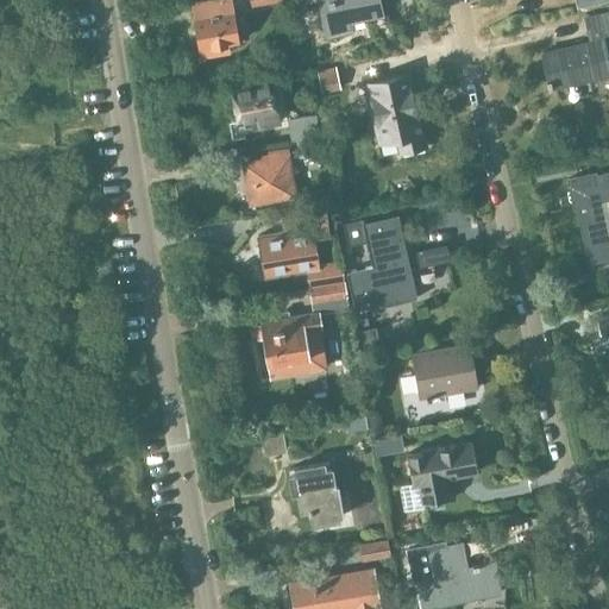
[(239,43),(231,0),(207,0),(190,2),(200,58),(230,52),(228,44),(239,43)]
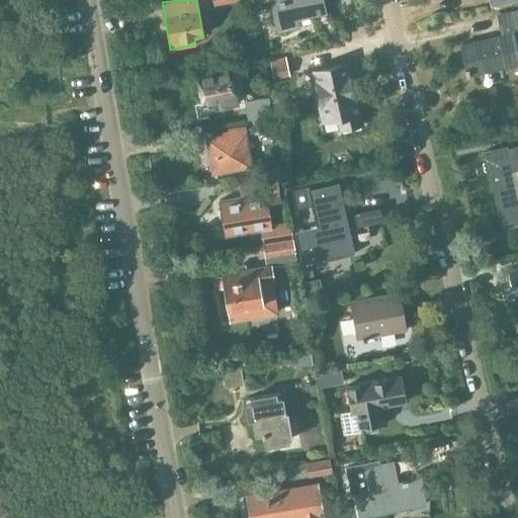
[(270,0),(278,31),(299,26),(297,19),(327,12),(324,0),(270,0)]
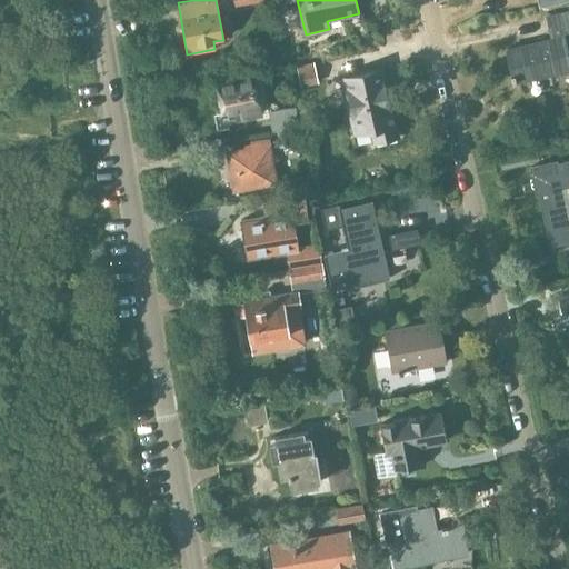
[(568,70),(568,58),(568,53),(563,35),(568,32),(568,11),(547,17),(551,39),(506,49),(510,72),(509,72),(511,83),(568,70)]
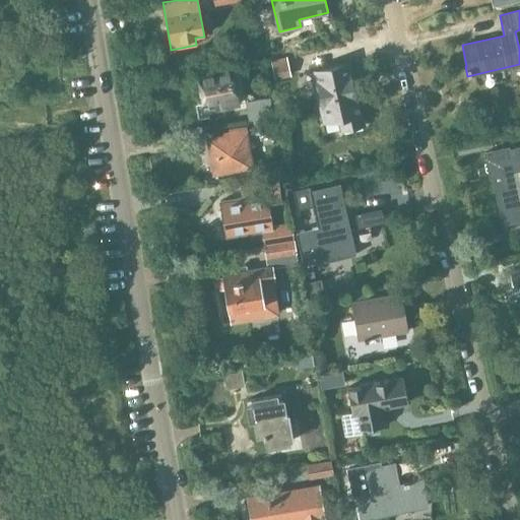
[(260,52),(250,54),(251,65),(262,64),(260,52)]
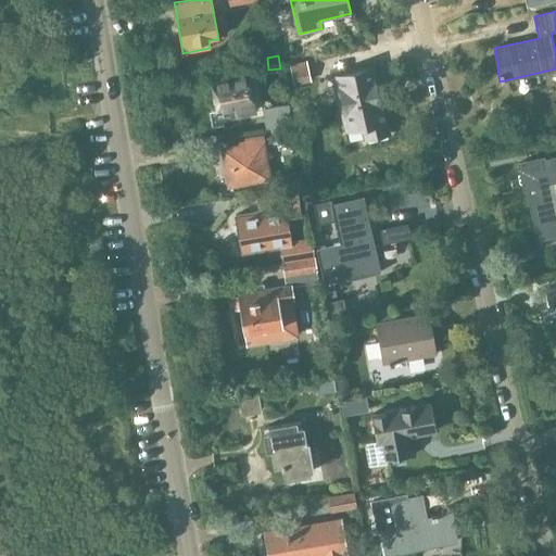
[(289,65),(293,86),(311,83),(306,62),(289,65)]
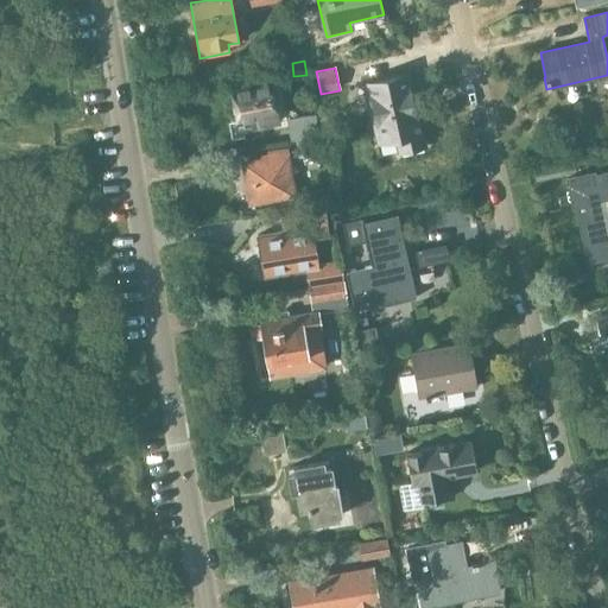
[(407,75),(379,81),(363,84),(377,141),(393,138),(397,152),(423,146),(407,75)]
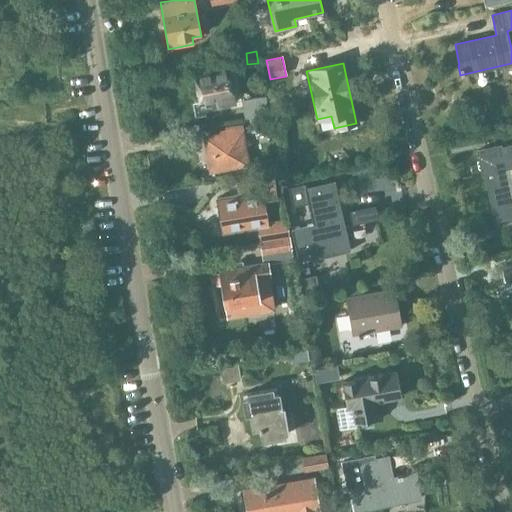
[(236,103),(230,69),(193,75),(199,104),(216,101),(217,107),(236,103)]
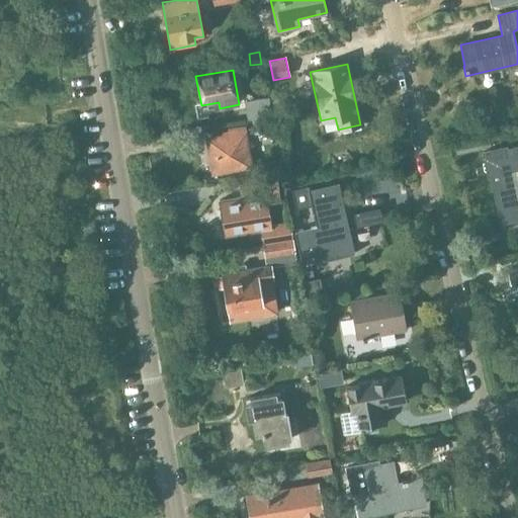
[(246,121),(271,117),(268,97),(243,101),(246,121)]
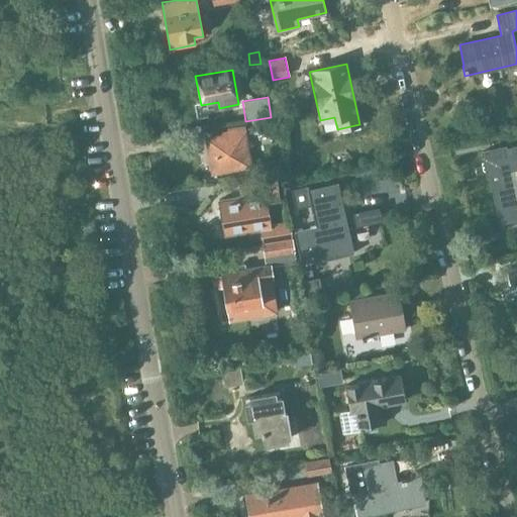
[(266,119),(251,121),(252,135),(268,132),(266,119)]
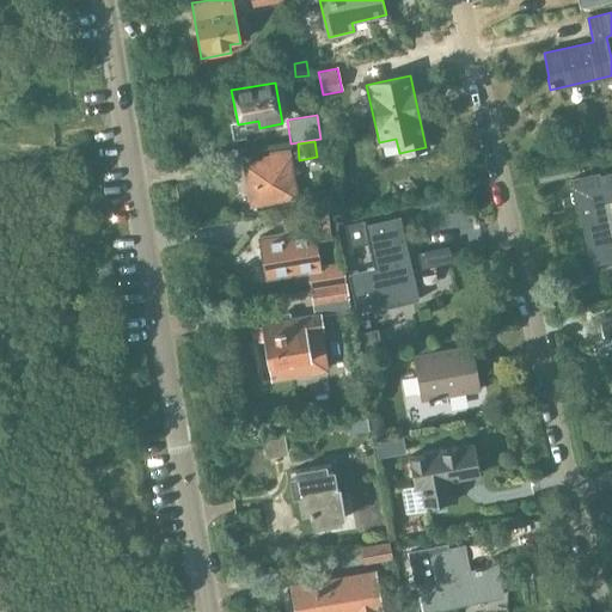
[(262,155),(262,161),(244,165),(251,206),(298,197),(291,148),(268,152),(268,154),(262,155)]
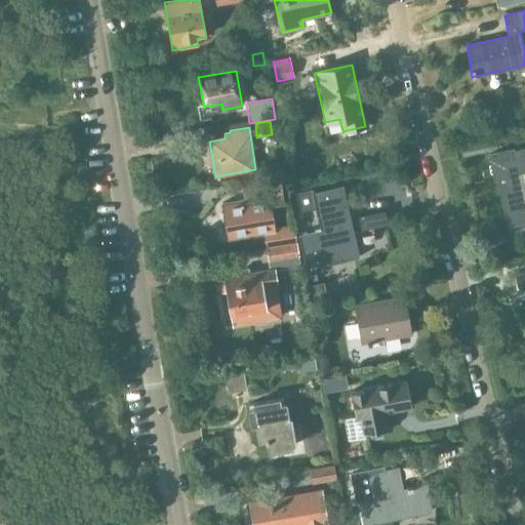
[(524,147),(514,150),(513,149),(489,155),(494,178),(496,178),(508,226),(524,221),(524,184),(524,177),(524,176),(524,147)]
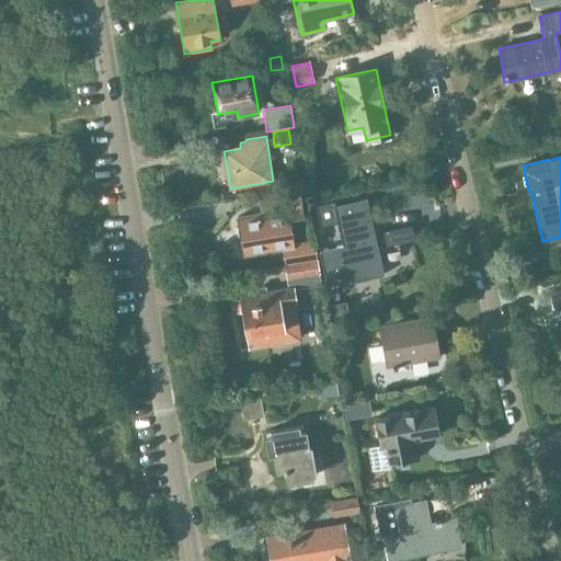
[(333,201),(315,205),(319,227),(336,222),(342,245),(318,251),(325,288),(384,275),(365,197),(334,205),(333,201)]
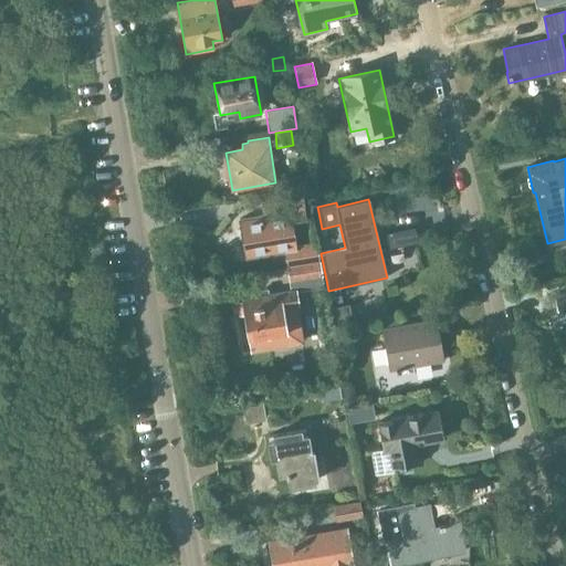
[(263,216),(239,220),(242,238),(245,257),(284,250),(286,268),(317,262),(320,263),(316,241),(293,244),(290,222),(306,219),(302,201),(262,207),(263,216)]
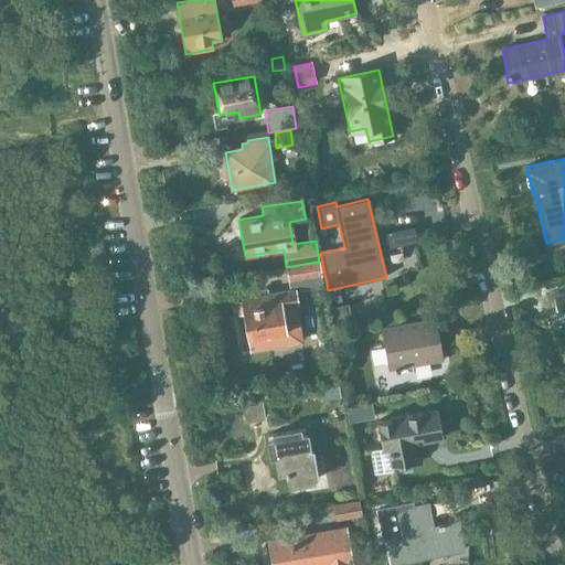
[(384,233),(387,247),(416,241),(413,227),(384,233)]
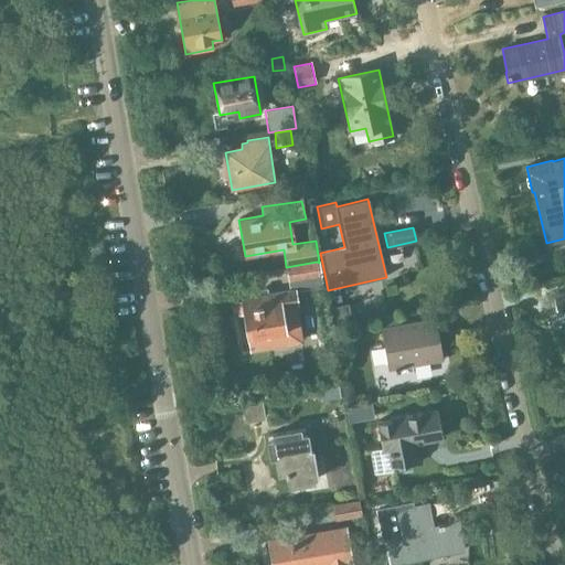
[(259,296),(241,299),(241,301),(243,312),(244,322),(247,338),(249,352),(269,349),(267,336),(287,332),(287,331),(284,315),(283,307),(297,305),(298,305),(296,291),(322,287),(320,268),(319,263),(317,262),(286,267),(289,291),(267,295),(266,290),(258,291),(258,294),(259,296)]
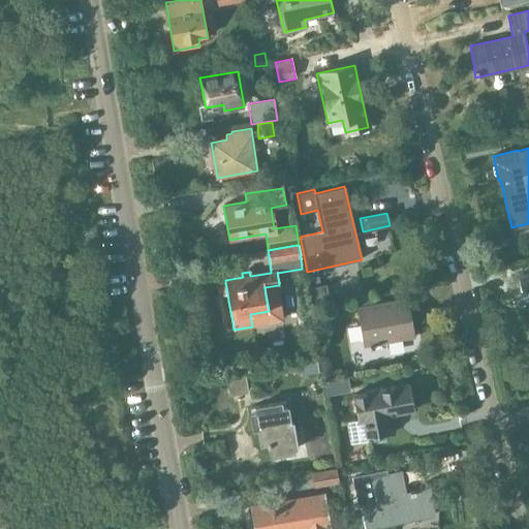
[(528,274),(518,277),(528,325),(528,274)]
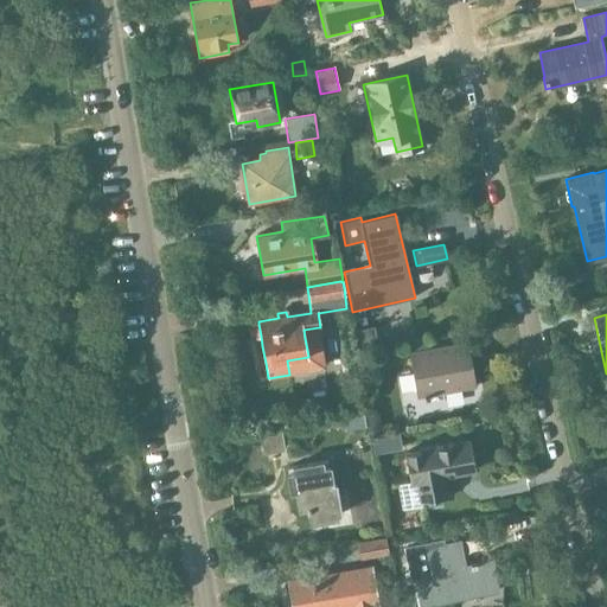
[(374,326),(358,330),(360,345),(377,342),(374,326)]
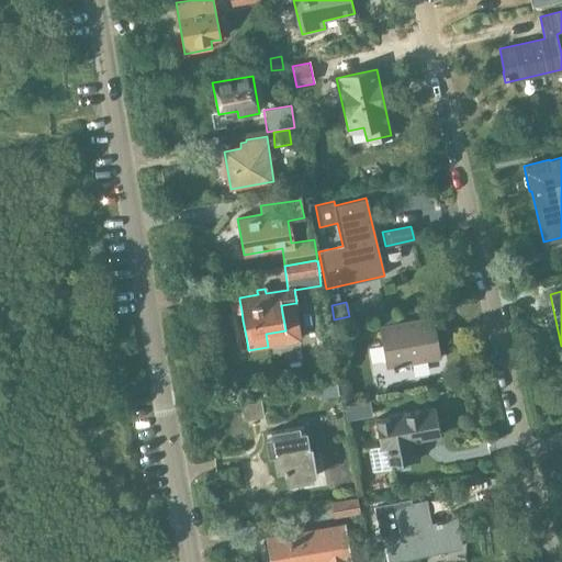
[(379,327),(385,368),(440,358),(433,317),(379,327)]
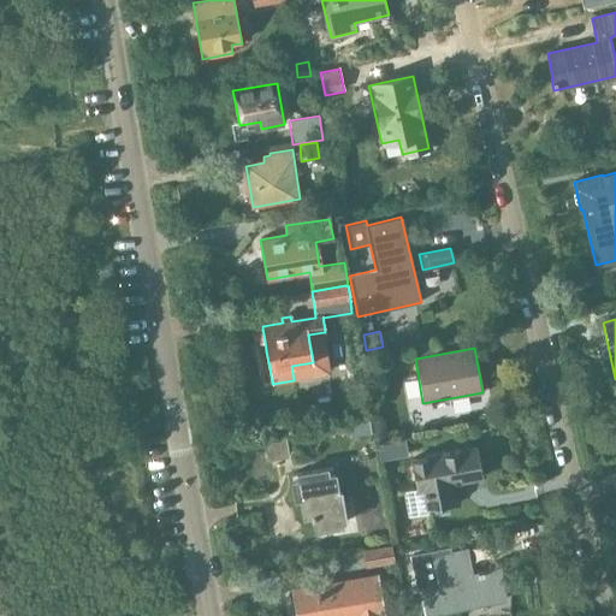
[(368,416),(347,420),(350,438),(371,434),(368,416)]
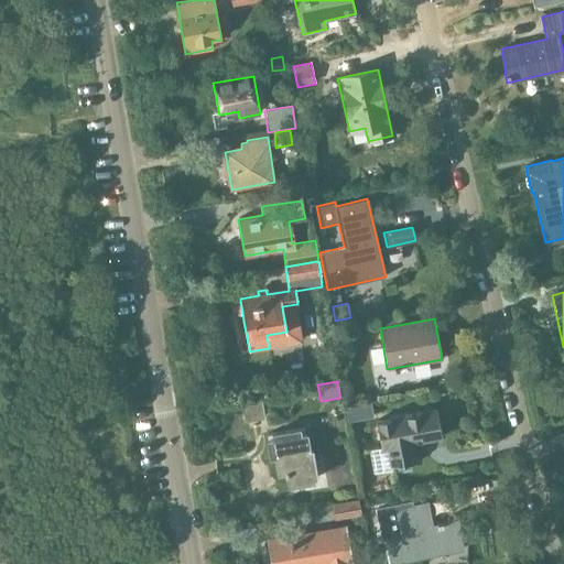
[(350,384),(340,386),(343,400),(353,398),(350,384)]
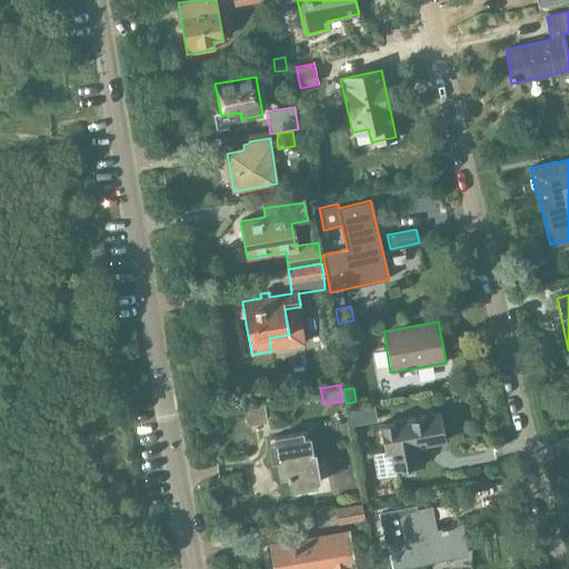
[(373,408),(363,410),(366,423),(376,421),(373,408)]
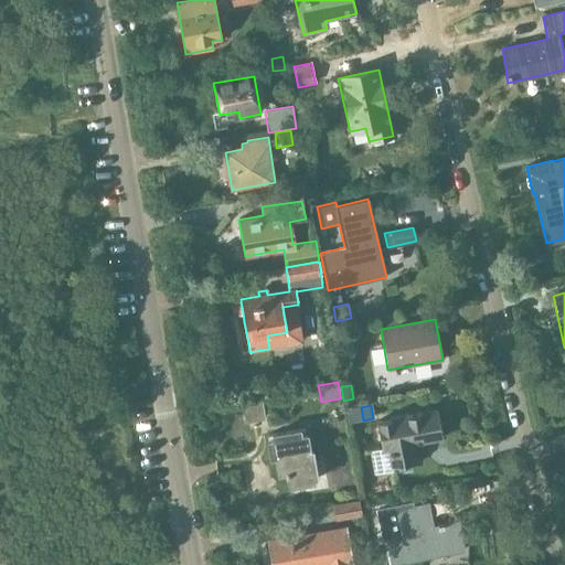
[(382,450),(370,452),(374,475),(398,470),(398,473),(412,470),(411,464),(417,462),(414,444),(443,438),(439,425),(437,411),(376,422),(379,435),(382,450)]
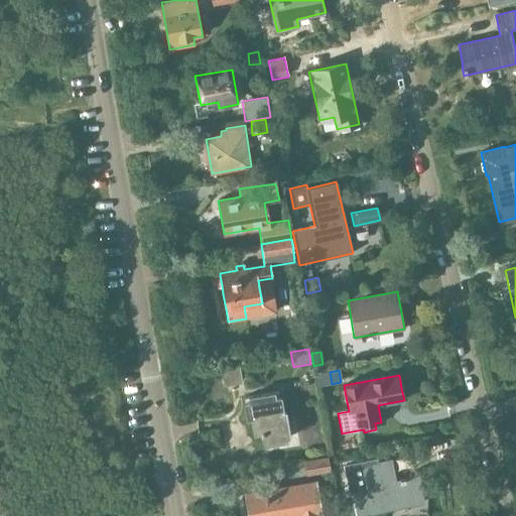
[(283,411),(283,408),(281,396),(275,397),(274,391),(248,395),(249,401),(244,401),(247,416),(252,415),(254,431),(260,430),(261,433),(262,433),(264,443),(288,439),(288,437),(290,437),(285,410),(283,411)]
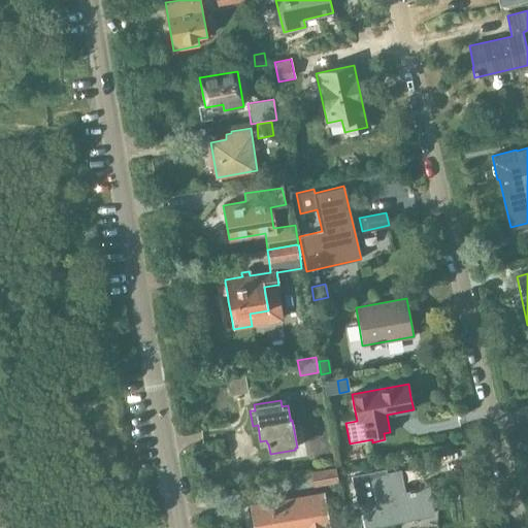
[(310,471),(311,479),(314,487),(338,483),(335,467),(310,471)]
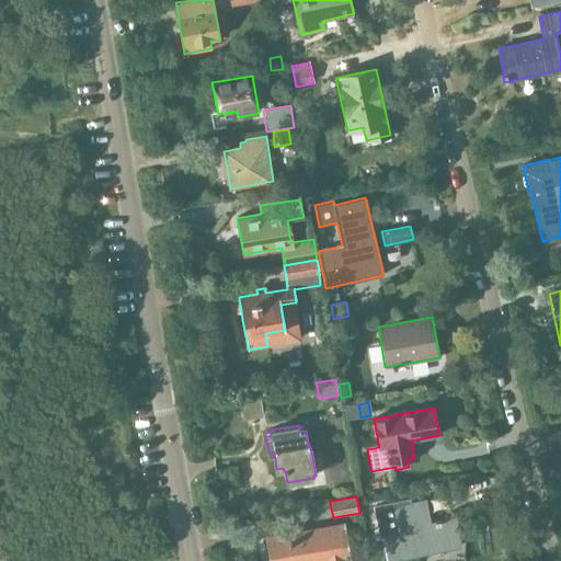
[(382,533),(388,560),(459,546),(454,519),(439,522),(439,519),(434,521),(434,523),(428,524),(424,501),(392,507),(397,530),(382,533)]
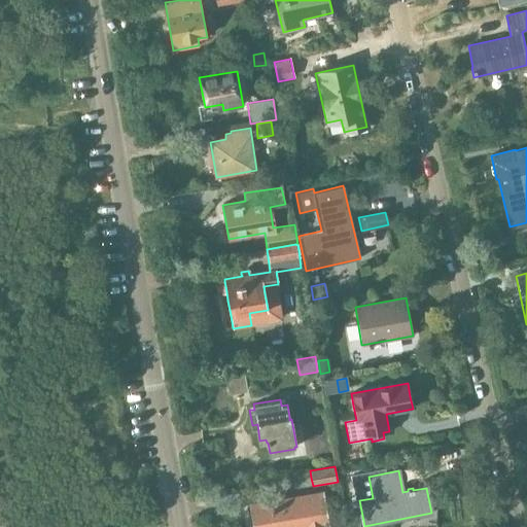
[(329,526),(323,493),(250,505),(253,526),(329,526)]
